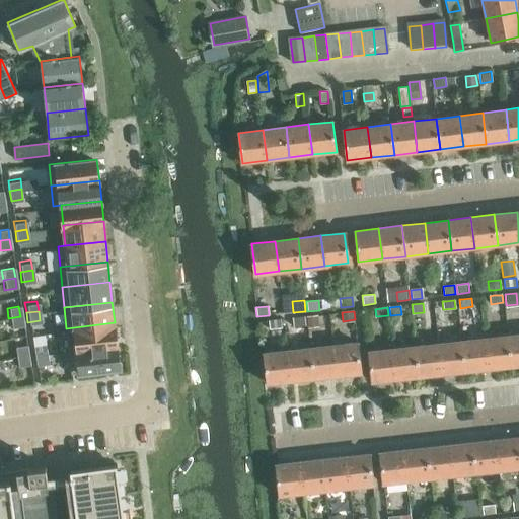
[(317,315),(306,316),(307,327),(318,326),(317,315)]
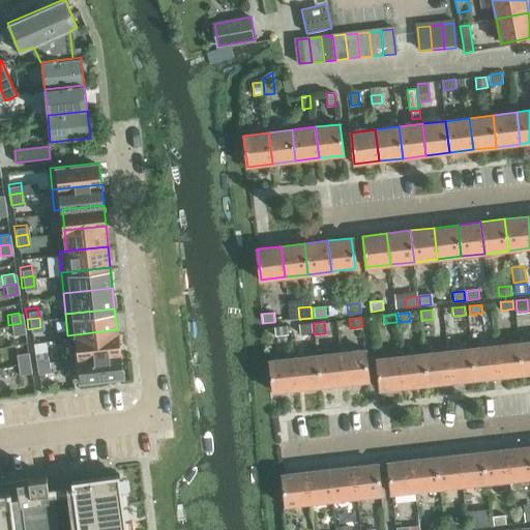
[(22,333),(21,323),(8,325),(9,335),(22,333)]
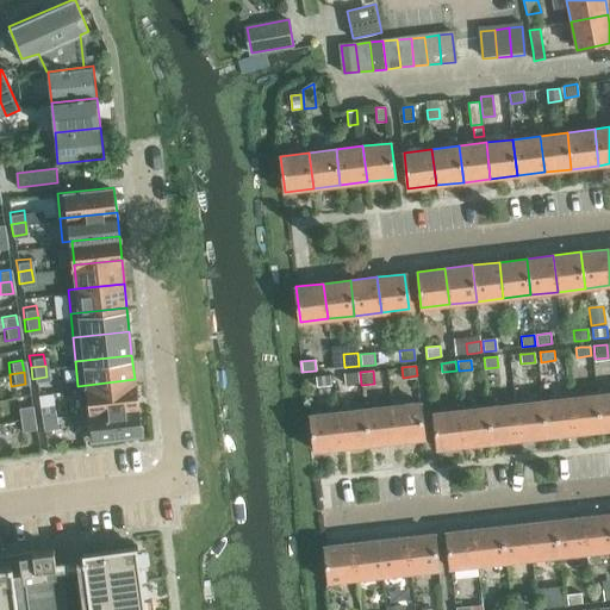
[(360,383),(359,372),(344,373),(346,385),(360,383)]
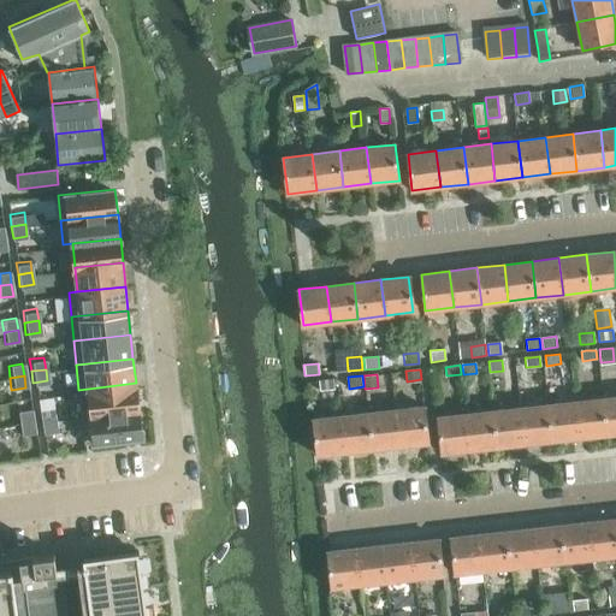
[(333,379),(319,380),(320,391),(335,390),(333,379)]
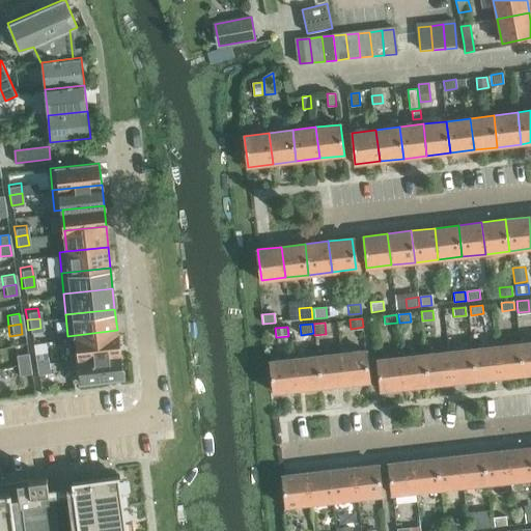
[(117,330),(67,336),(70,357),(119,352),(117,330)]
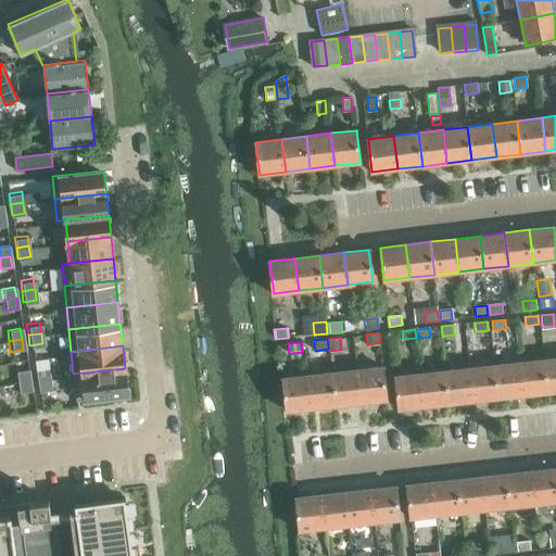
[(555,358),(544,361),(547,393),(555,392),(555,358)]
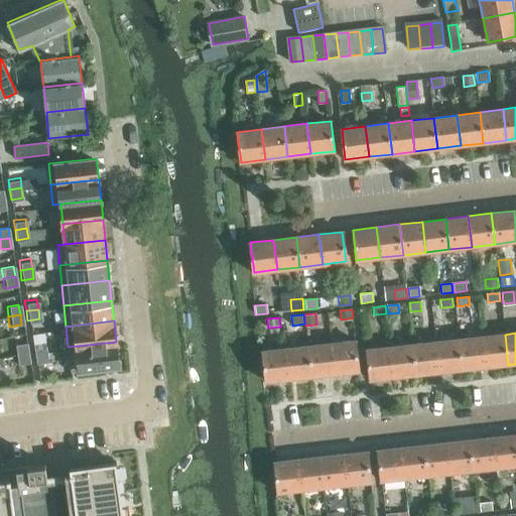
[(505,335),(482,337),(486,368),(508,365),(505,335)]
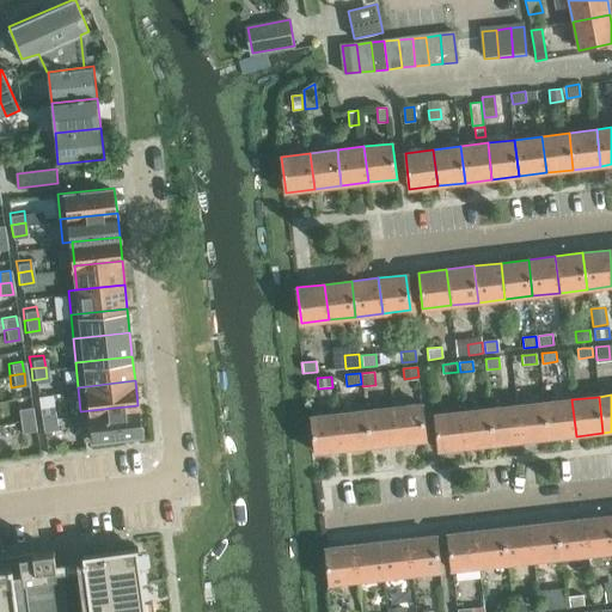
[(571,399),(544,403),(549,440),(576,436),(571,399)]
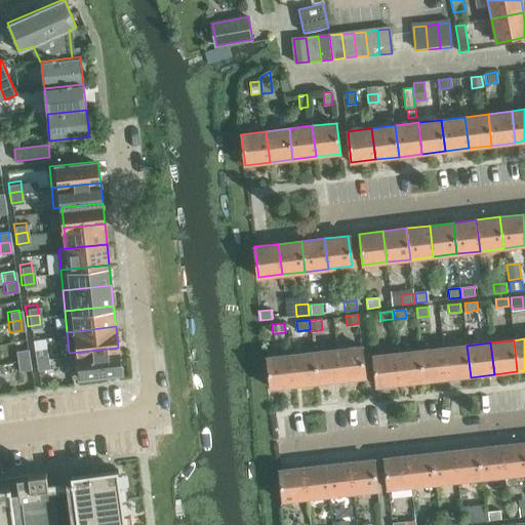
[(44,355),(42,345),(30,347),(32,357),(44,355)]
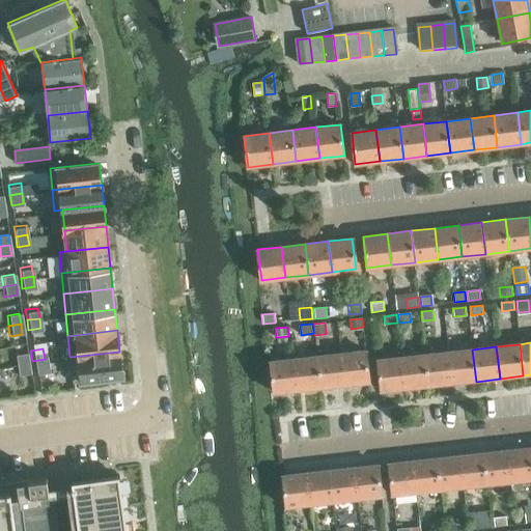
[(472,350),(449,352),(452,384),(476,382),(472,350)]
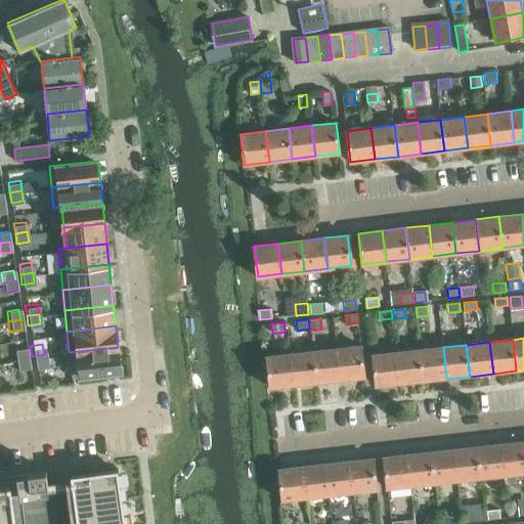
[(337,349),(340,380),(363,377),(360,346),(337,349)]
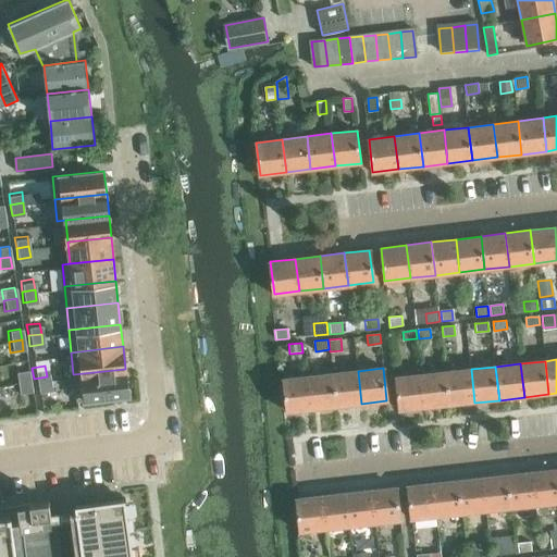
[(125,369),(73,374),(76,397),(127,392),(125,369)]
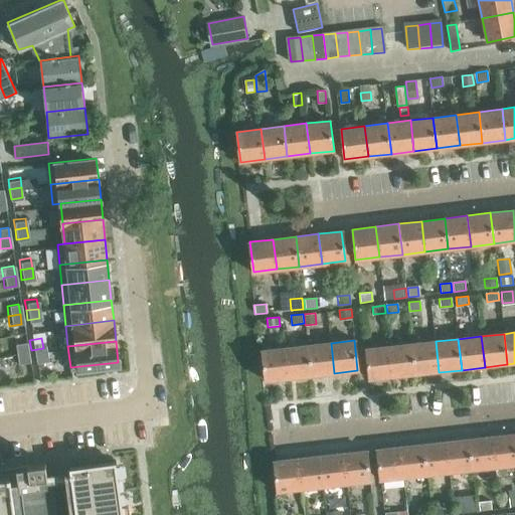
[(436,341),(412,344),(415,375),(439,372),(436,341)]
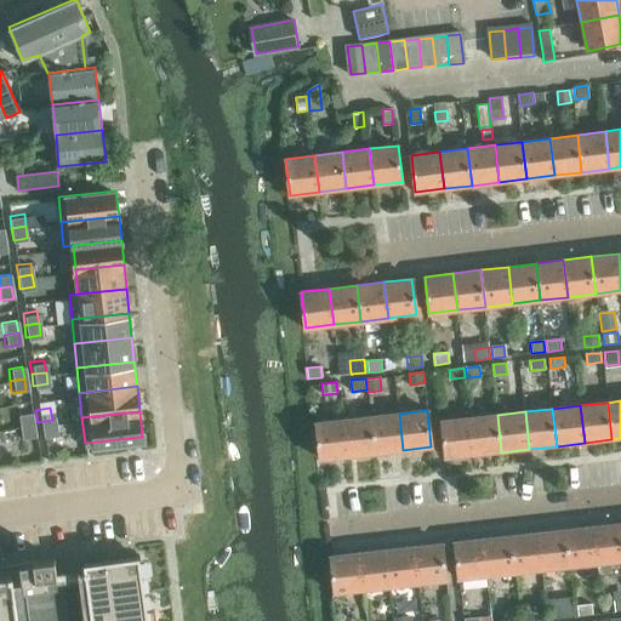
[(30,425),(29,412),(15,415),(16,427),(30,425)]
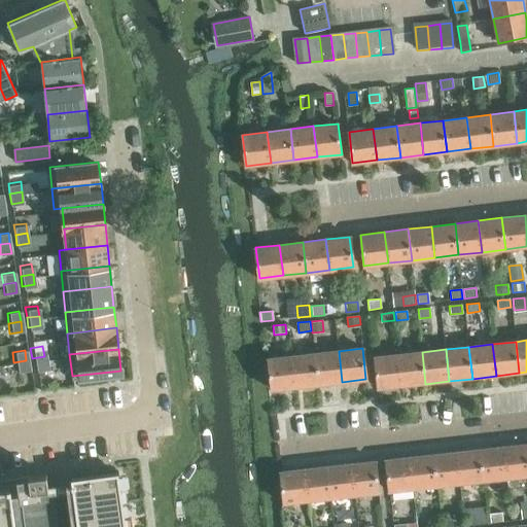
[(319,384),(342,382),(339,351),(315,353),(319,384)]
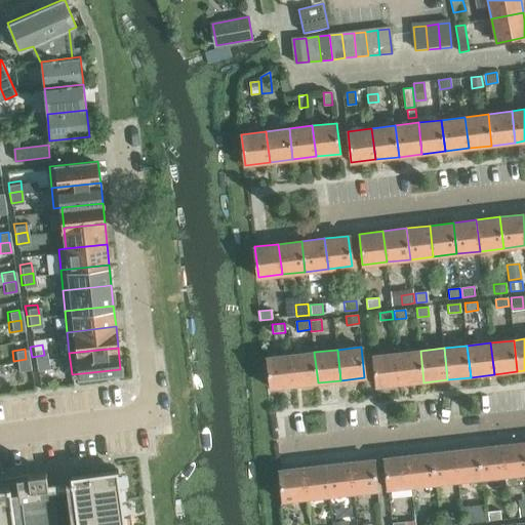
[(420,351),(397,353),(400,385),(423,382),(420,351)]
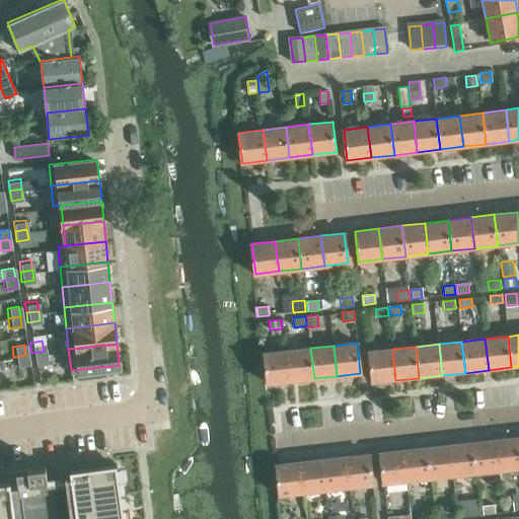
[(288,350),(291,381),(314,378),(310,348),(288,350)]
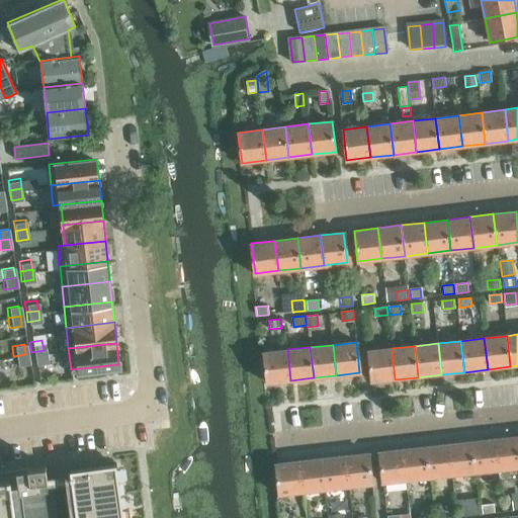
[(367,351),(371,382),(395,379),(392,348),(367,351)]
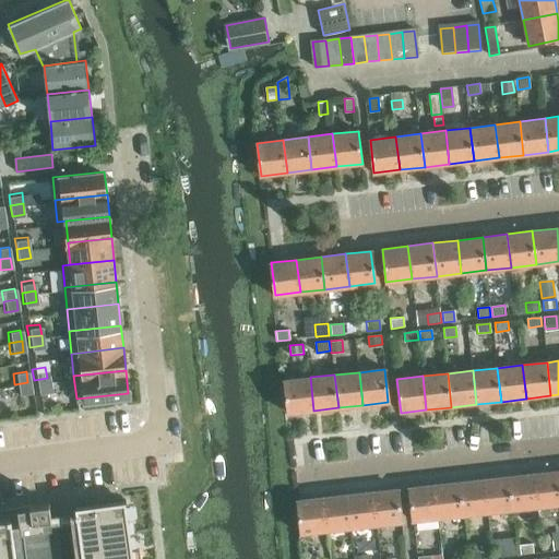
[(288,413),(313,411),(310,377),(285,380),(288,413)]
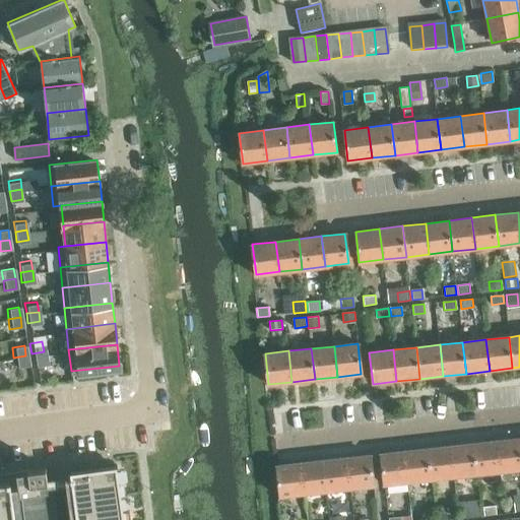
[(45,362),(44,351),(31,353),(33,364),(45,362)]
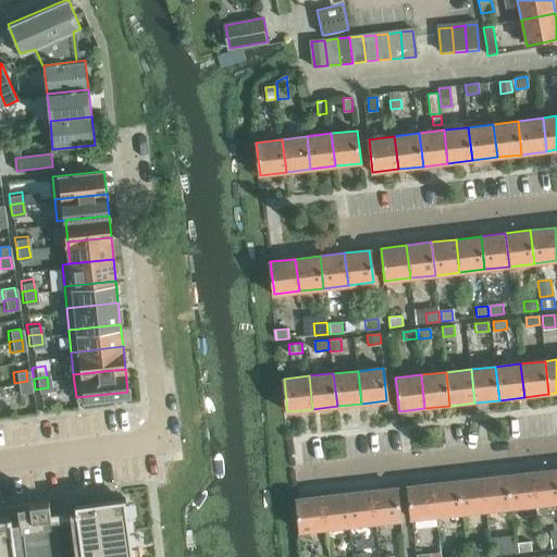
[(28,392),(27,381),(14,383),(15,394),(28,392)]
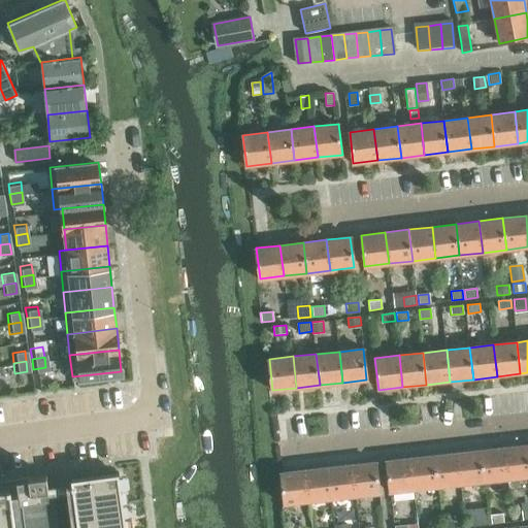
[(507,480),(527,476),(527,447),(527,446),(504,448),(507,480)]
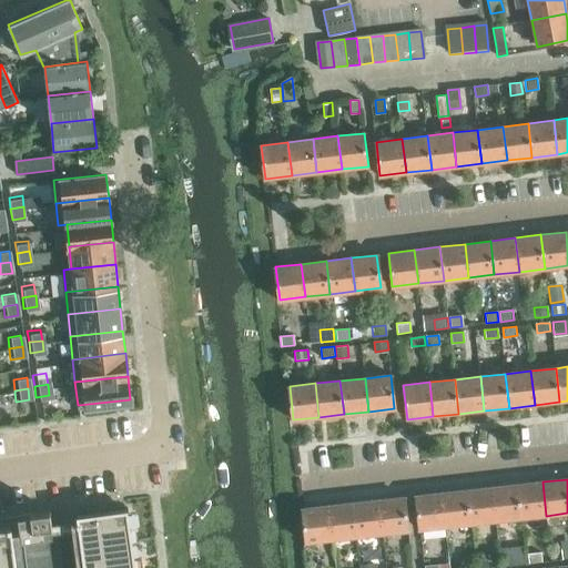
[(517,485),(520,518),(546,516),(543,482),(517,485)]
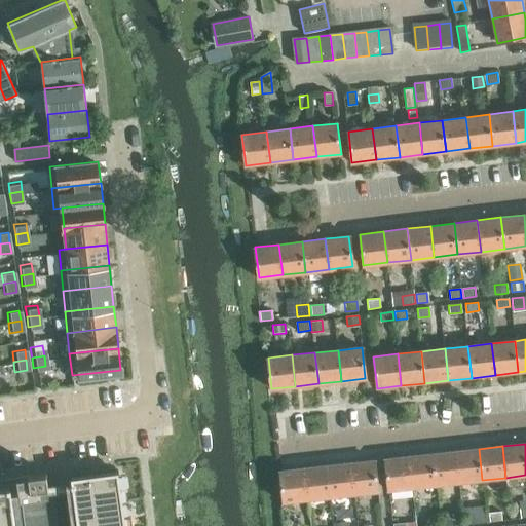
[(458,482),(482,480),(479,449),(455,451),(458,482)]
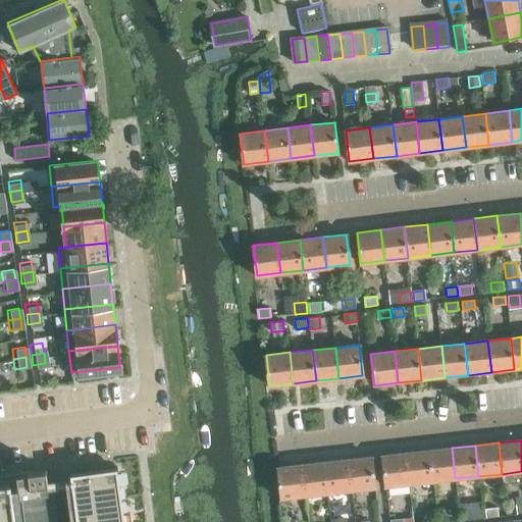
[(432,481),(455,478),(452,448),(428,450),(432,481)]
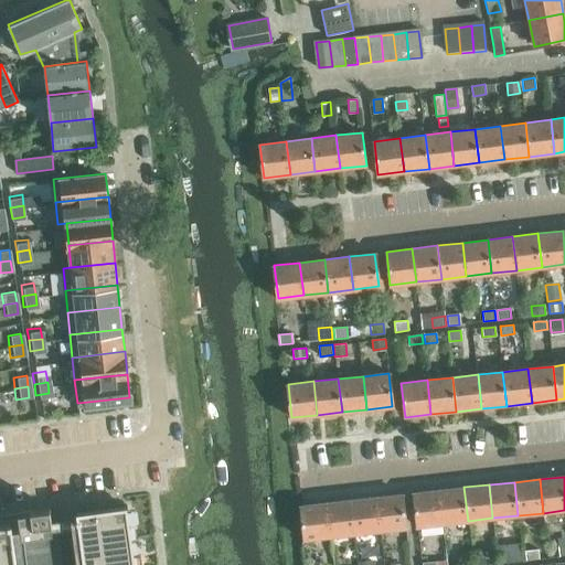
[(443,523),(468,521),(464,487),(439,490),(443,523)]
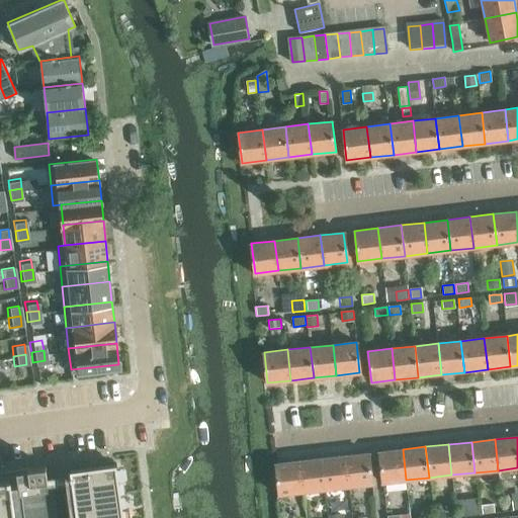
[(381,482),(406,480),(403,449),(378,451),(381,482)]
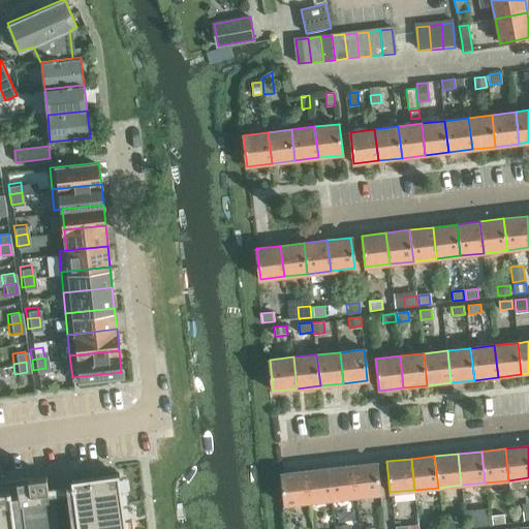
[(352,465),(355,496),(380,494),(377,463),(352,465)]
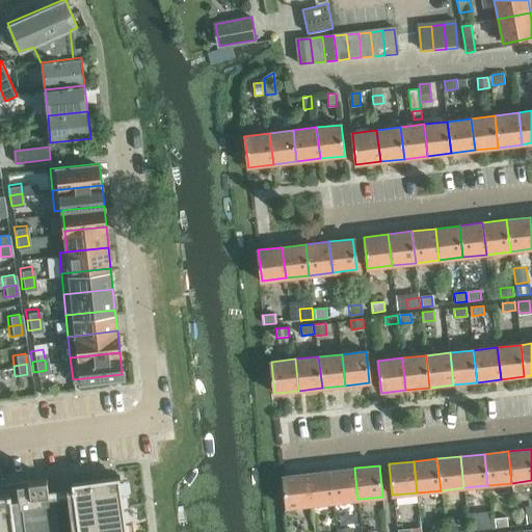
[(331,470),(335,502),(357,499),(354,468),(331,470)]
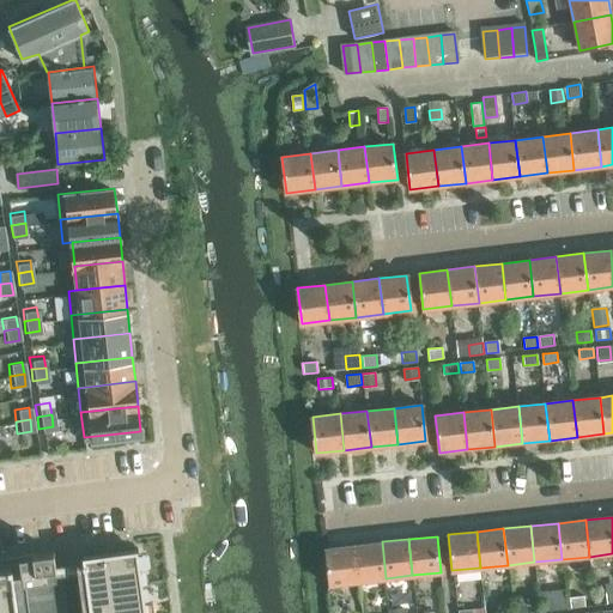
[(354,545),(358,581),(386,578),(382,541),(354,545)]
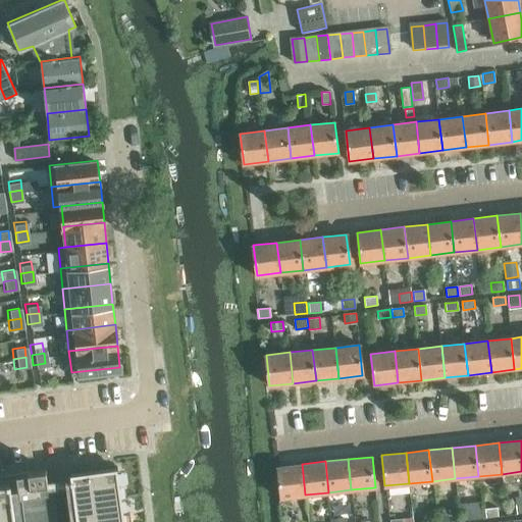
[(281,497),(305,494),(302,464),(278,466),(281,497)]
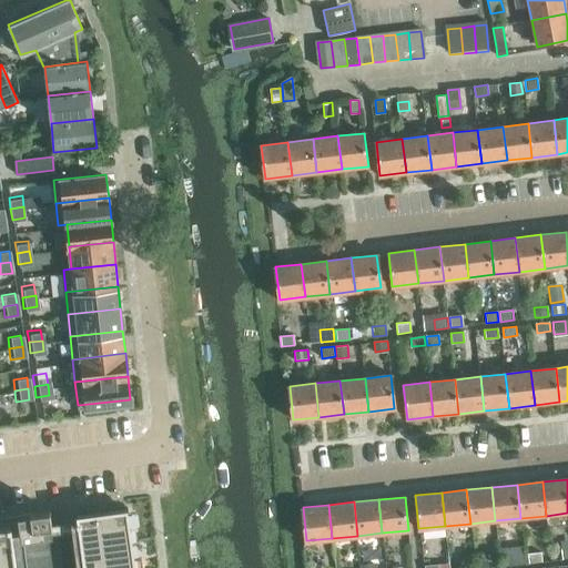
[(49,510),(0,517),(0,567),(134,567),(127,509),(77,516),(78,521),(51,525),(49,510)]
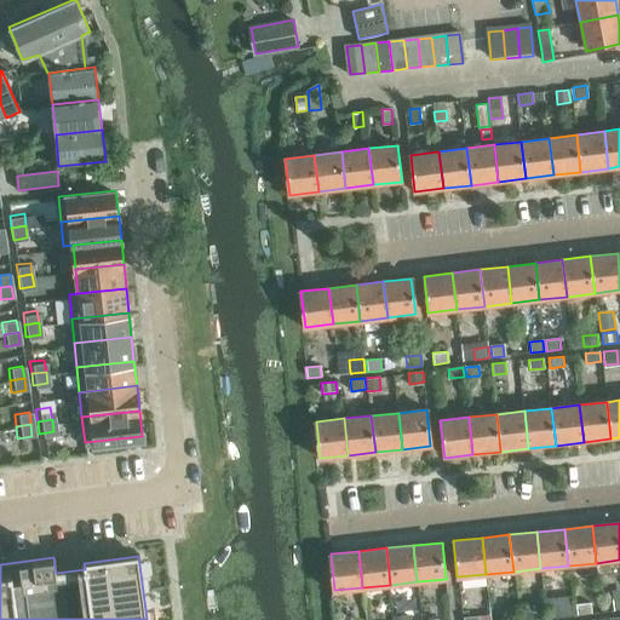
[(556,600),(558,619),(574,616),(573,597),(556,600)]
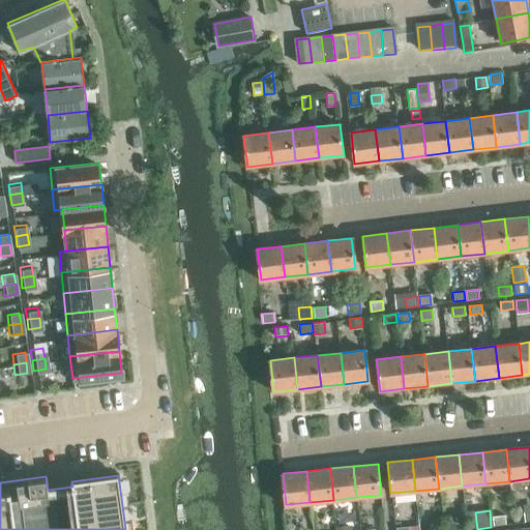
[(494,526),(506,525),(505,516),(493,517),(494,526)]
